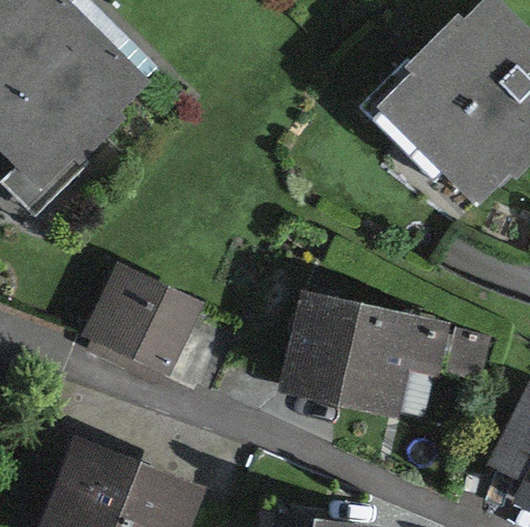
[(160,74),(85,0),(1,0),(0,1),(0,146),(46,191),(160,74)]
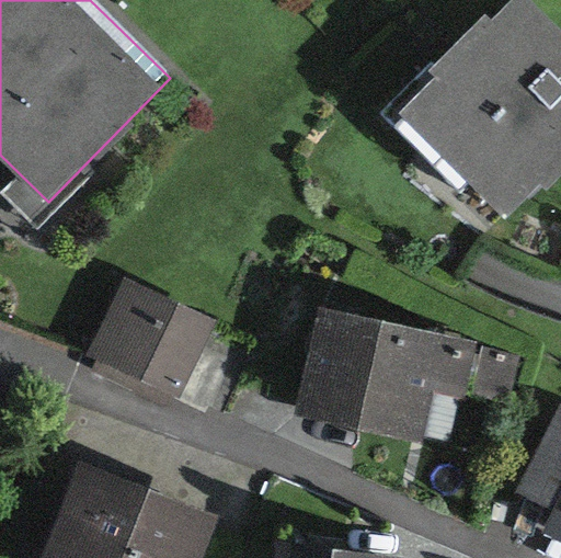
[(560,29),(531,0),(510,0),(398,112),(502,216),(540,184),(547,190),(560,175),(560,29)]
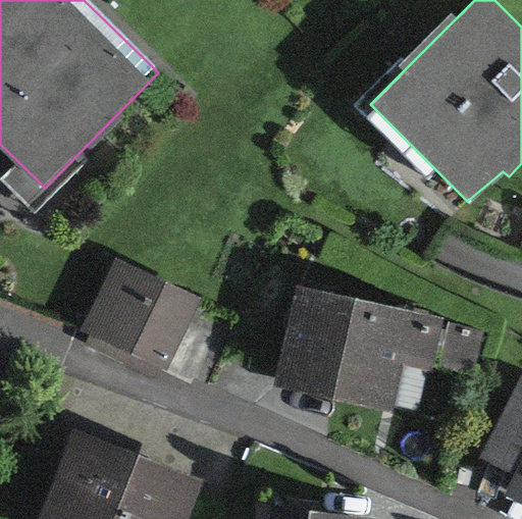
[(203,295),(115,256),(80,327),(167,368),(203,295)]
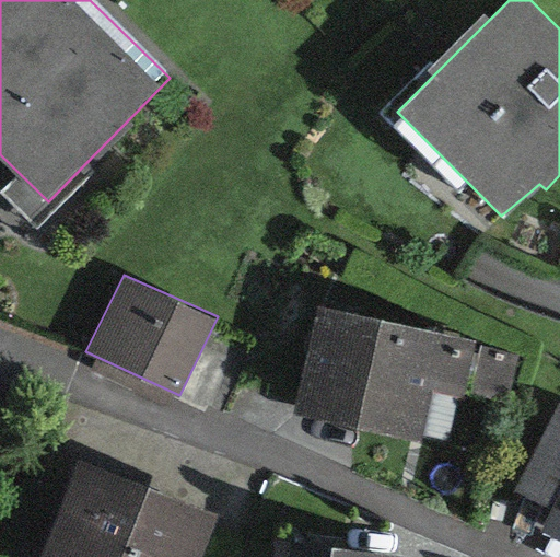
[(475,339),(316,305),(293,415),(422,441),(435,391),(464,399),(475,339)]
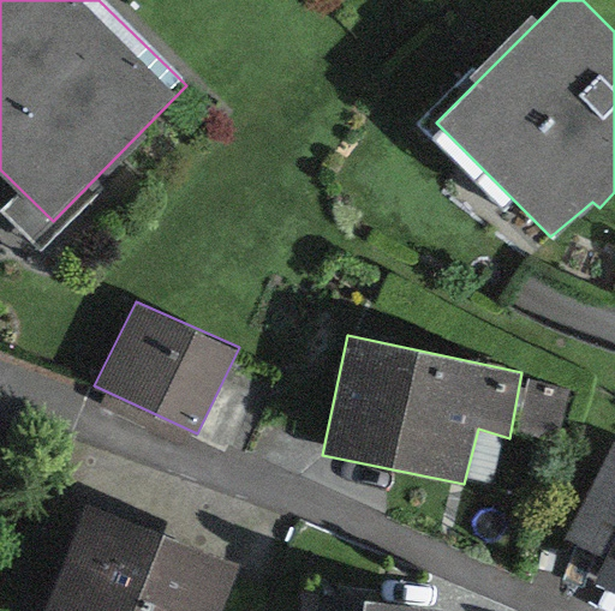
[(573,385),(529,376),(518,431),(560,442),(573,385)]
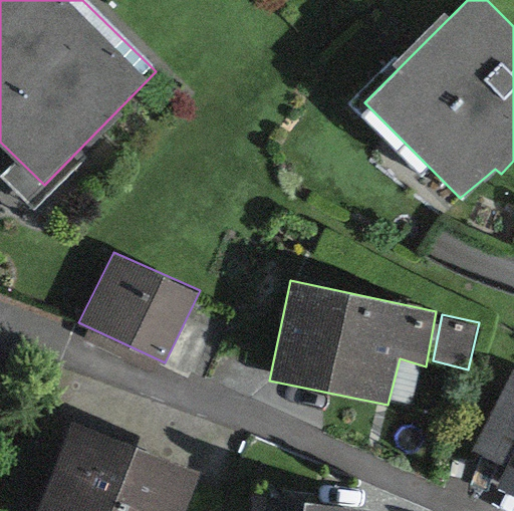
[(513,367),(474,450),(508,468),(498,488),(513,496),(513,367)]
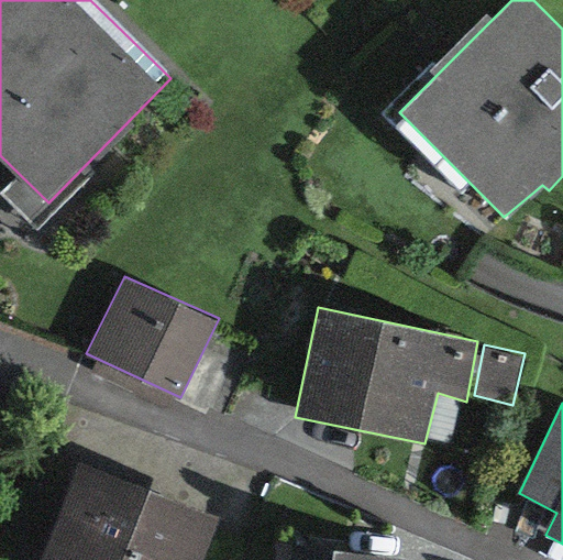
[(203,559),(220,517),(80,462),(41,559),(203,559)]
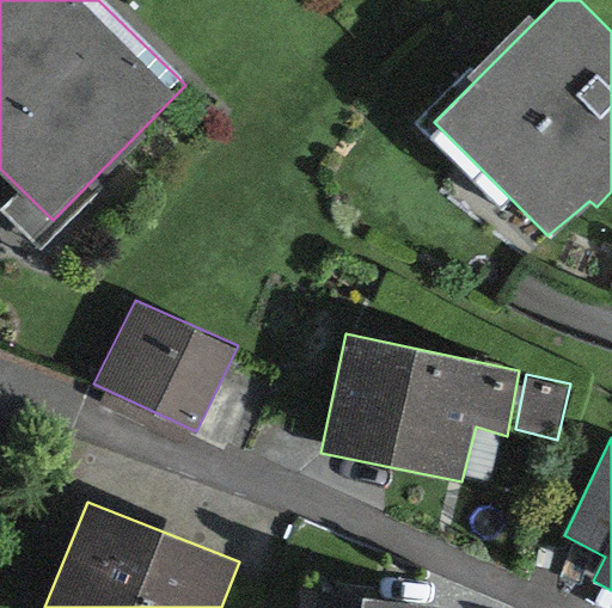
[(444,607),(300,587),(297,607),(444,607)]
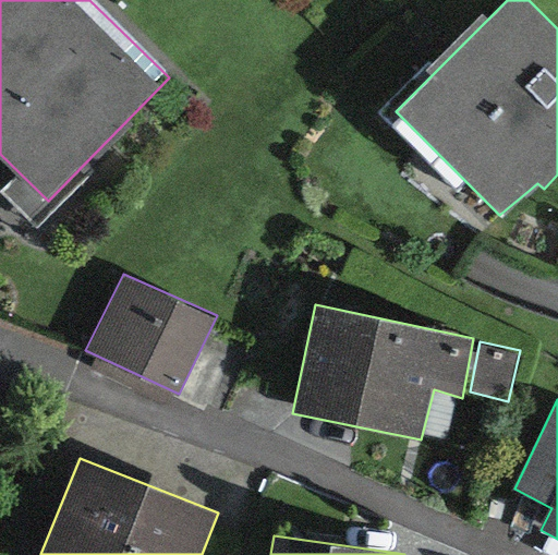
All buildings are outlined.
